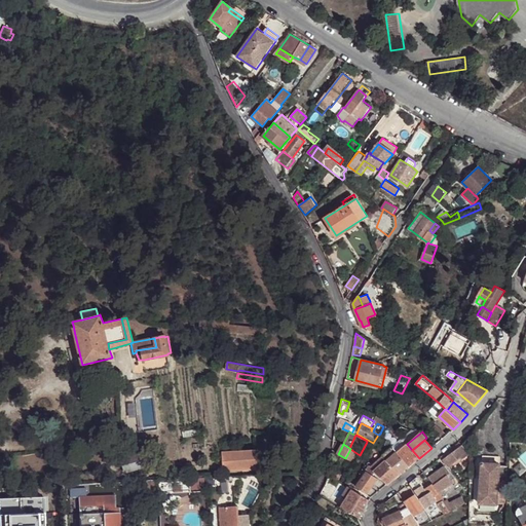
[(410,465),(419,458),(407,445),(399,452),(410,465)]
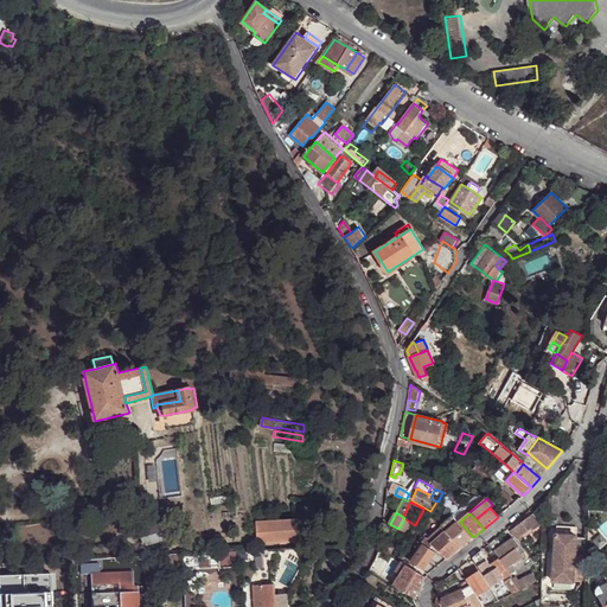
[(535,516),(534,513),(511,530),(518,540),(529,531),(531,532),(542,524),(535,516)]
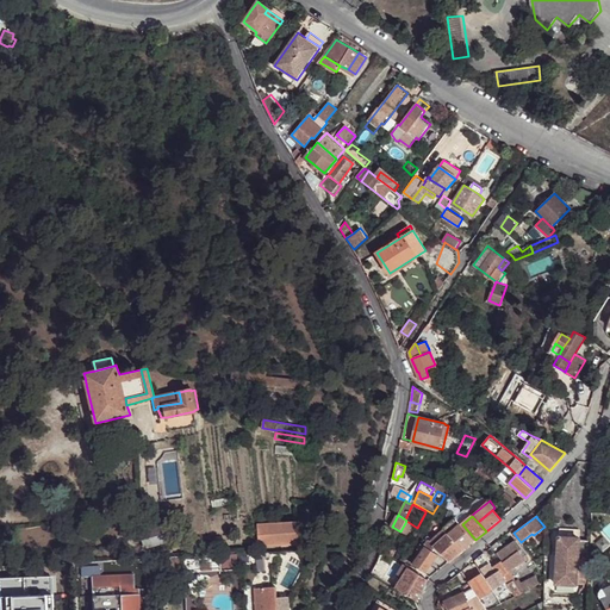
[(455,518),(446,528),(449,531),(466,548),(475,541),(455,518)]
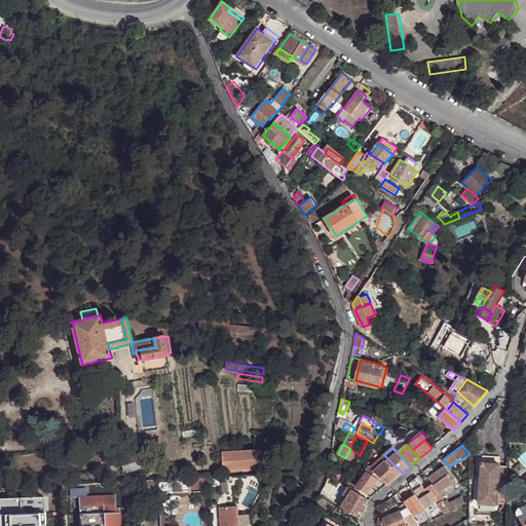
[(351,462),(357,453),(350,449),(345,458),(351,462)]
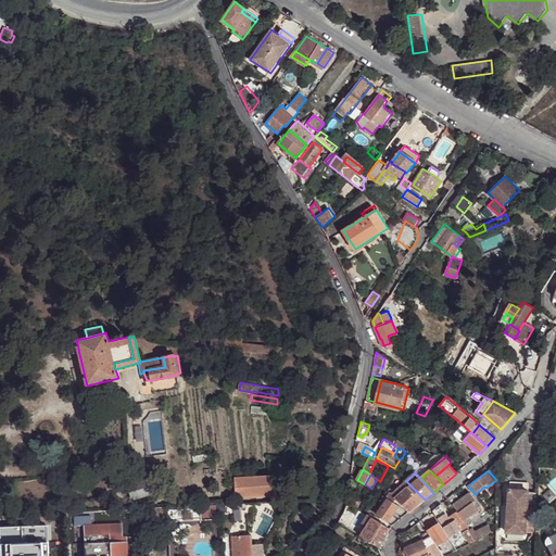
[(273,497),(277,497),(275,476),(237,478),(237,497),(273,495),(273,497)]
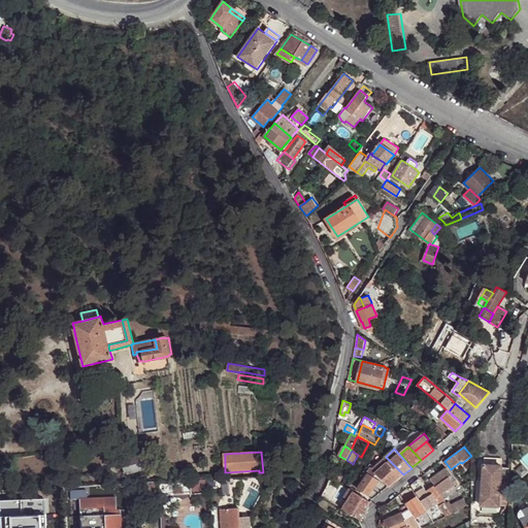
[(122,460),(125,473),(125,474),(143,469),(139,455),(122,460)]
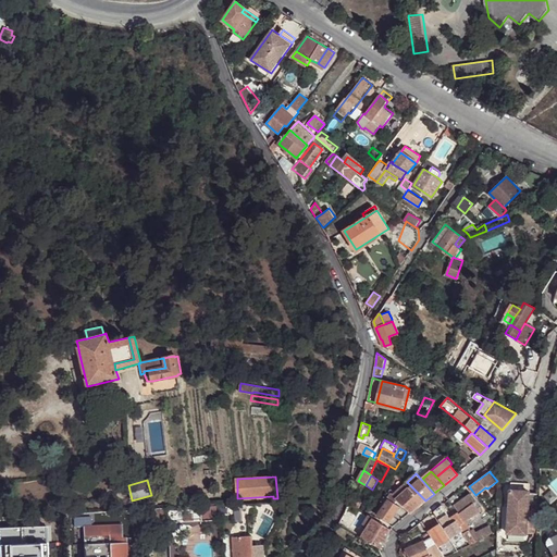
[(372,490),(376,492),(381,482),(378,480),(372,490)]
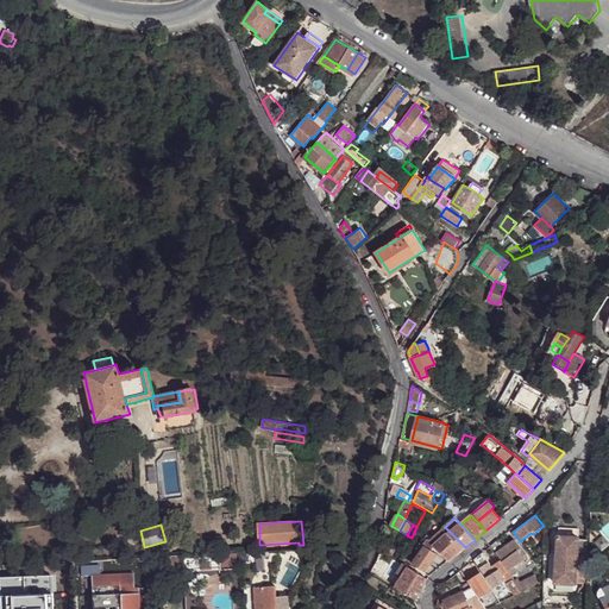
[(589,529),(558,528),(557,581),(577,582),(577,581),(585,581),(586,539),(589,540),(589,529)]
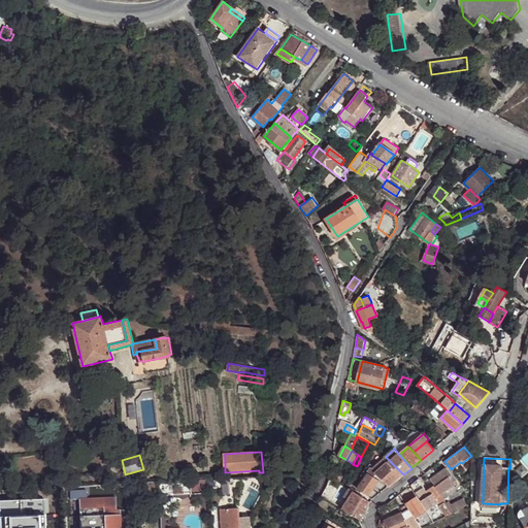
[(375,473),(388,462),(384,459),(372,469),(370,467),(367,472),(368,473),(373,476),(376,473),(375,473)]
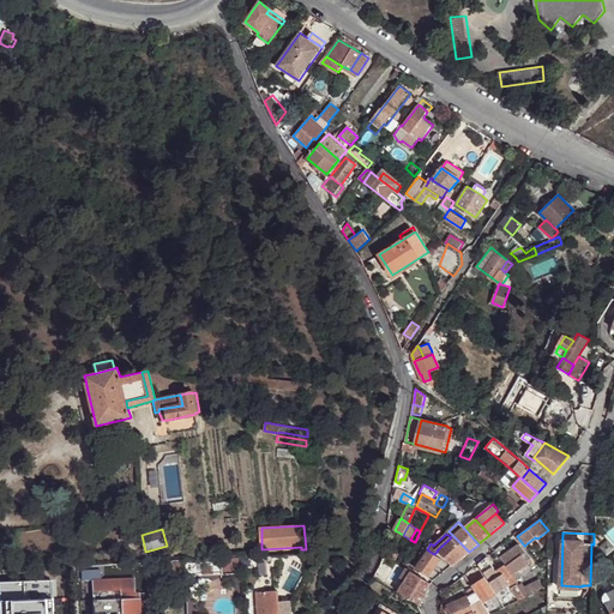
[(453,565),(468,553),(451,537),(437,551),(438,551),(453,565)]
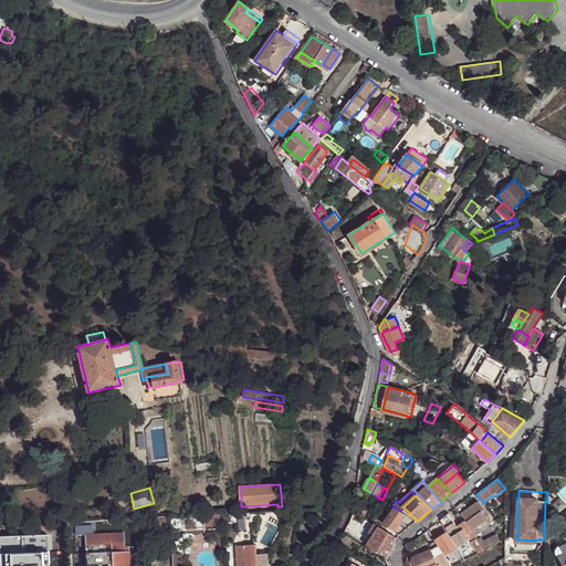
[(463,501),(457,506),(461,513),(462,513),(469,507),(463,501)]
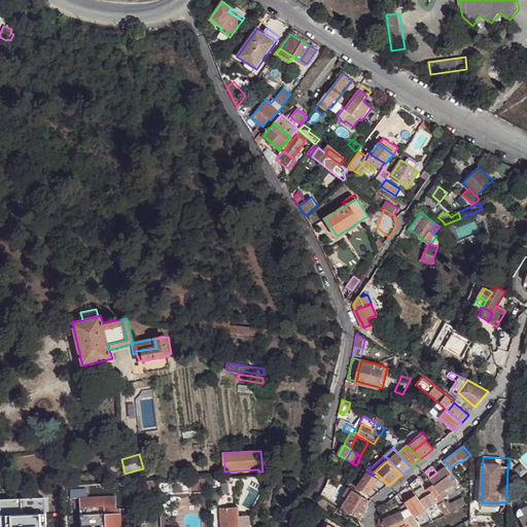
[(430,478),(435,485),(451,475),(446,466),(436,472),(430,478)]
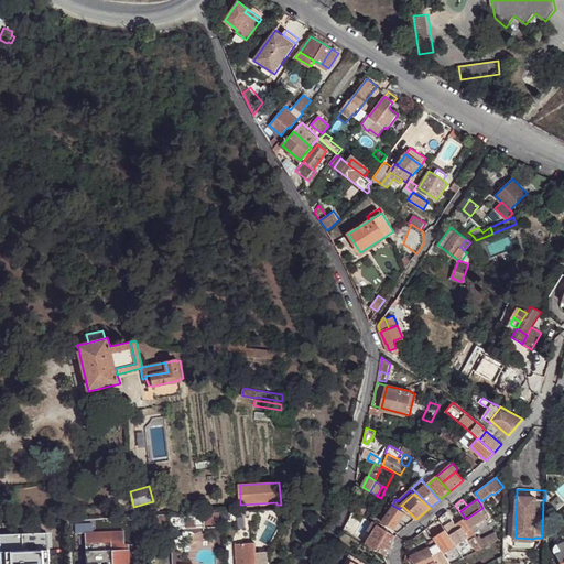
[(356,510),(364,514),(368,507),(360,502),(356,510)]
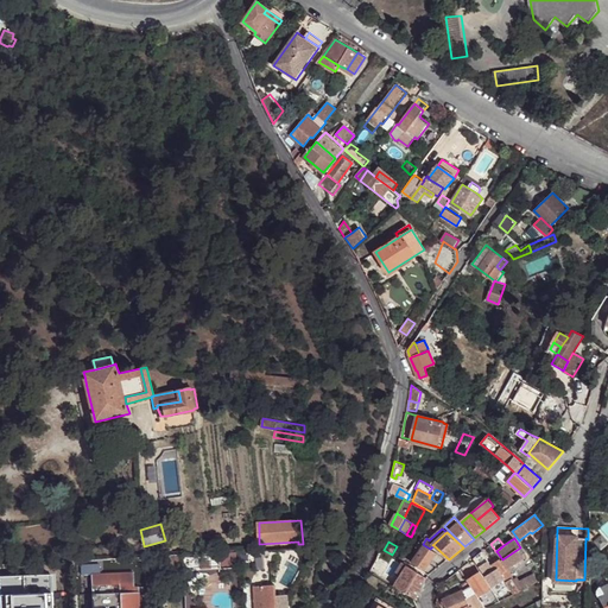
[(430,563),(437,552),(430,549),(424,545),(420,551),(412,563),(423,570),(429,563),(430,563)]
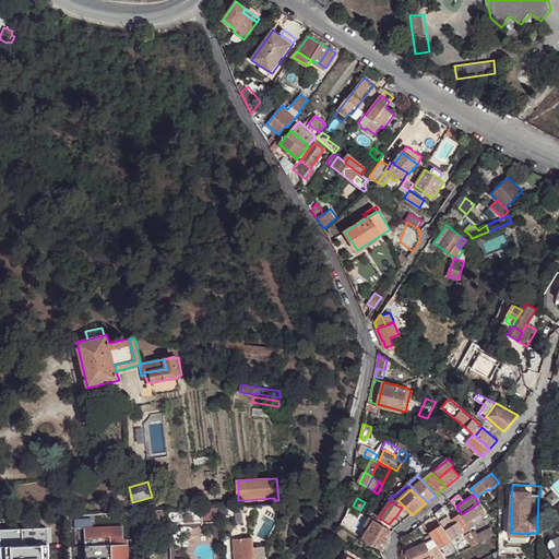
[(387,507),(381,503),(375,515),(379,518),(387,507)]
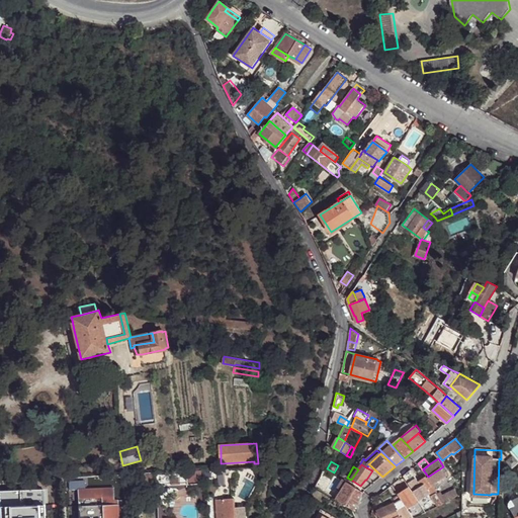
[(428,477),(428,478),(433,485),(446,476),(444,473),(447,471),(443,466),(428,477)]
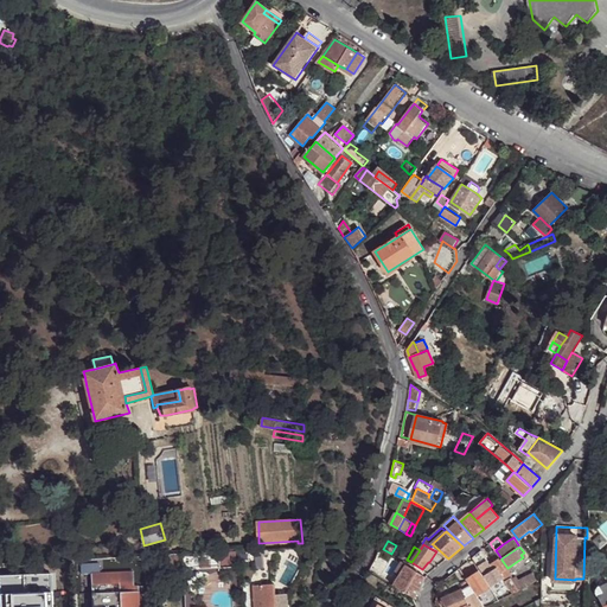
[(240,567),(238,550),(223,551),(224,567),(240,567)]
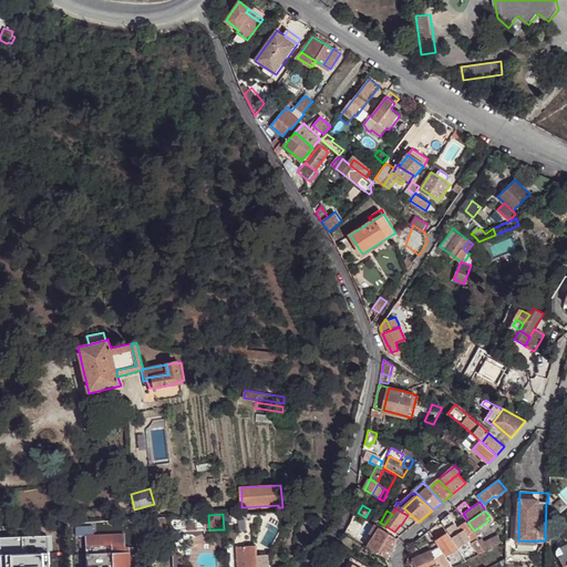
[(451,514),(442,521),(453,537),(460,547),(471,539),(473,542),(478,554),(485,550),(480,538),(474,531),(468,523),(466,521),(461,525),(459,526),(451,514)]
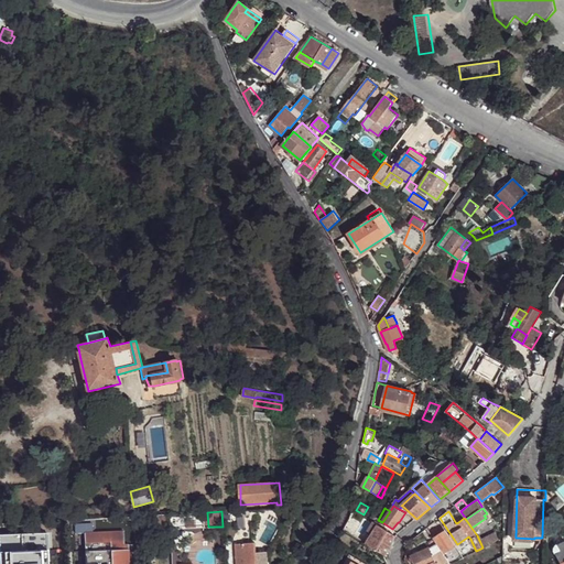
[(369,530),(373,532),(375,532),(379,524),(375,522),(369,530)]
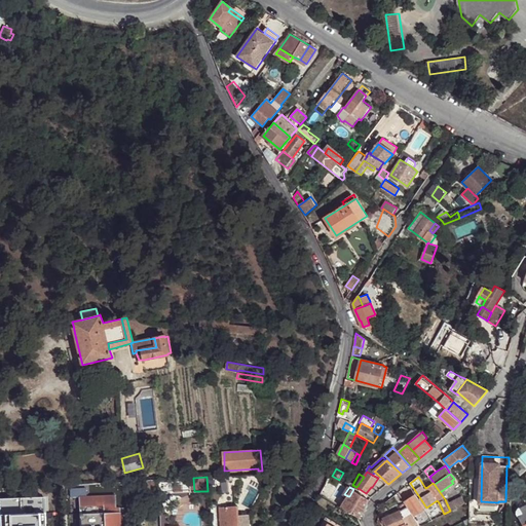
[(358,501),(362,494),(353,489),(349,496),(358,501)]
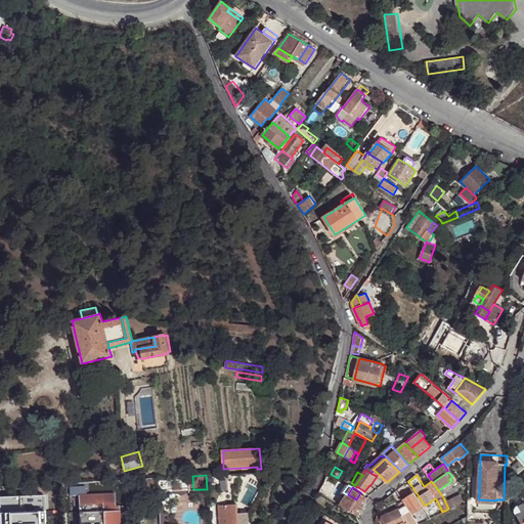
[(358,516),(368,497),(360,492),(356,499),(348,494),(347,494),(341,506),(358,516)]
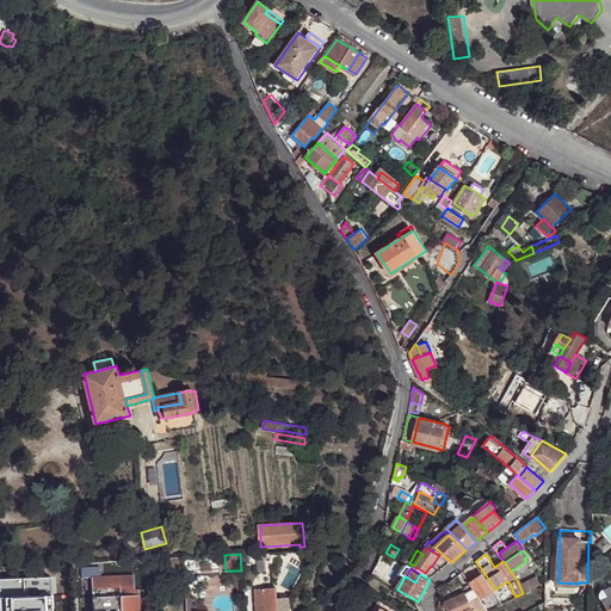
[(477,578),(470,582),(481,599),(488,594),(493,591),(486,580),(482,575),(477,578)]
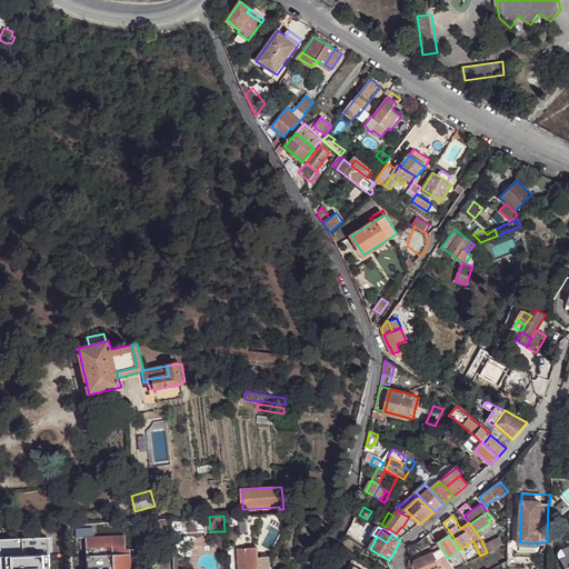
[(491,541),(496,549),(503,545),(500,537),(491,541)]
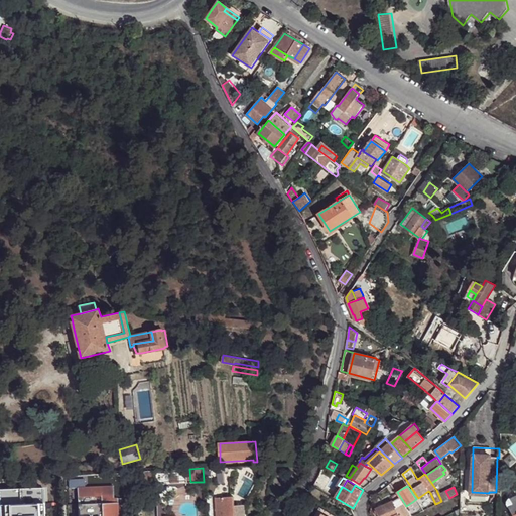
[(42,515),(41,488),(0,489),(0,515),(42,515)]
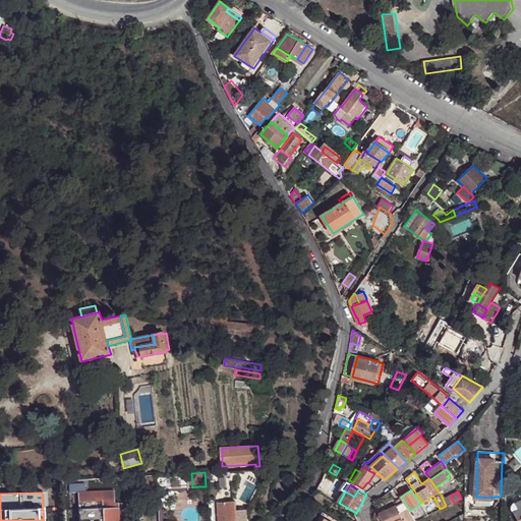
[(238,520),(237,511),(237,501),(219,502),(220,520),(238,520)]
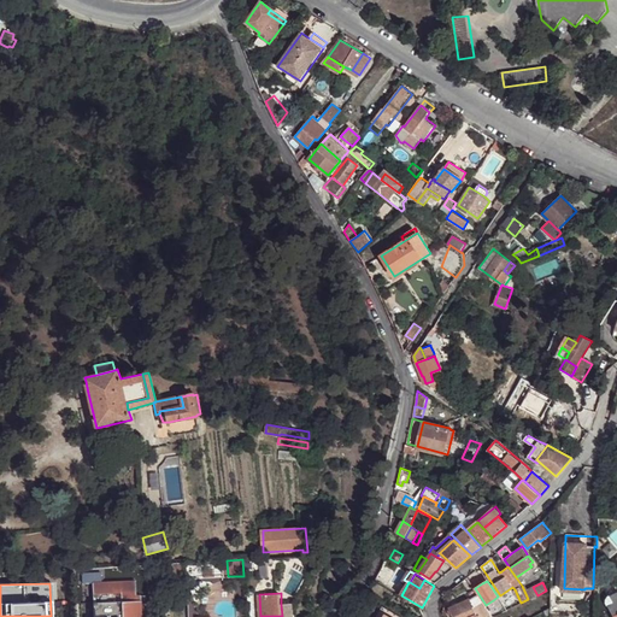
[(503,604),(498,597),(493,600),(498,606),(503,604)]
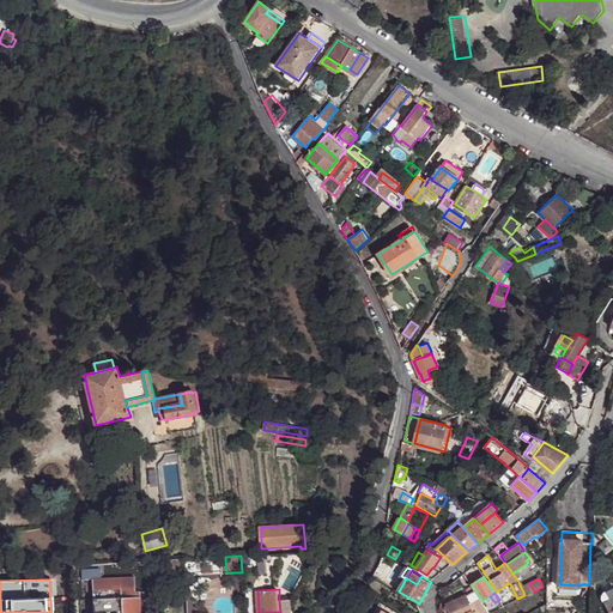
[(478,612),(477,611),(474,612),(474,610),(467,594),(447,604),(450,612),(478,612)]
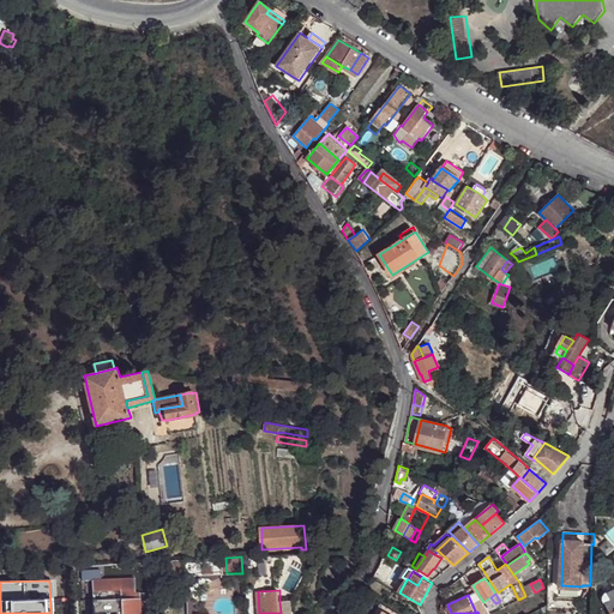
[(280,602),(281,613),(293,613),(293,601),(280,602)]
